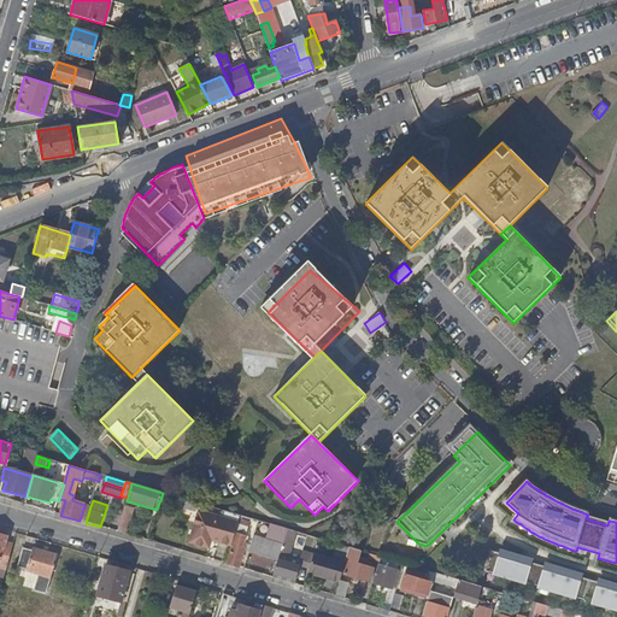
[(197,513),(200,504),(184,500),(182,509),(197,513)]
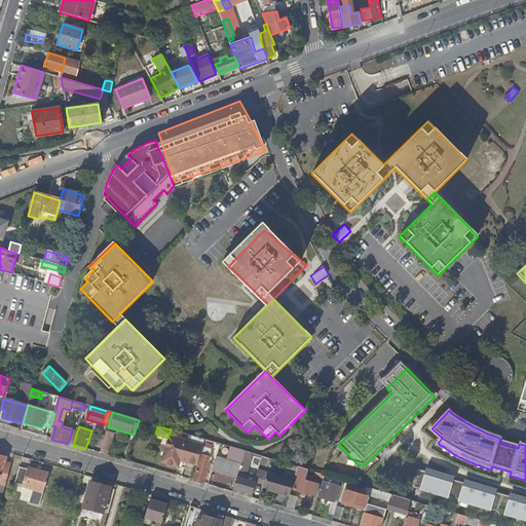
[(106,429),(101,451),(109,453),(114,431),(106,429)]
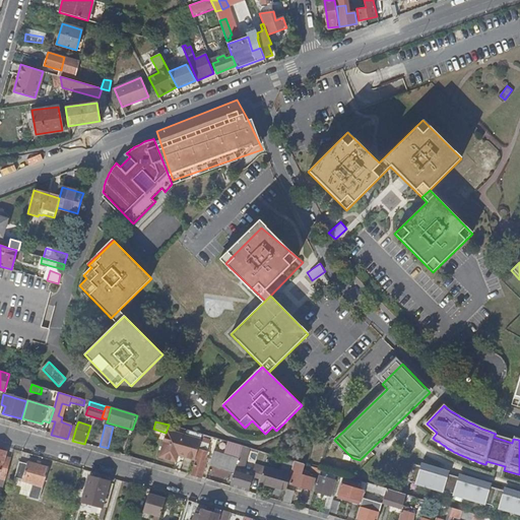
[(76,427),(71,426),(67,439),(72,441),(76,427)]
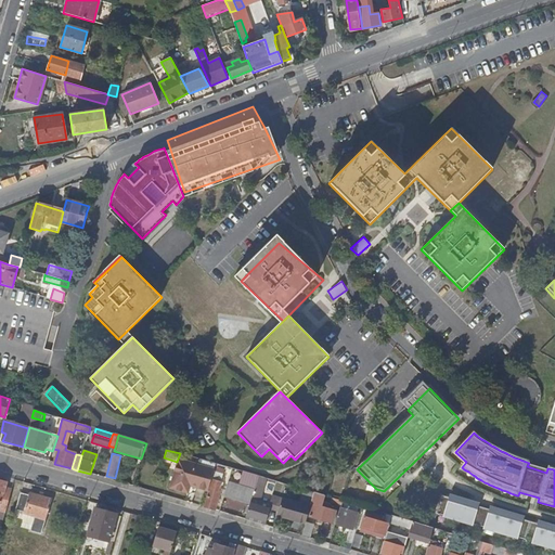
[(208,491),(215,470),(181,460),(172,488),(188,493),(191,486),(208,491)]
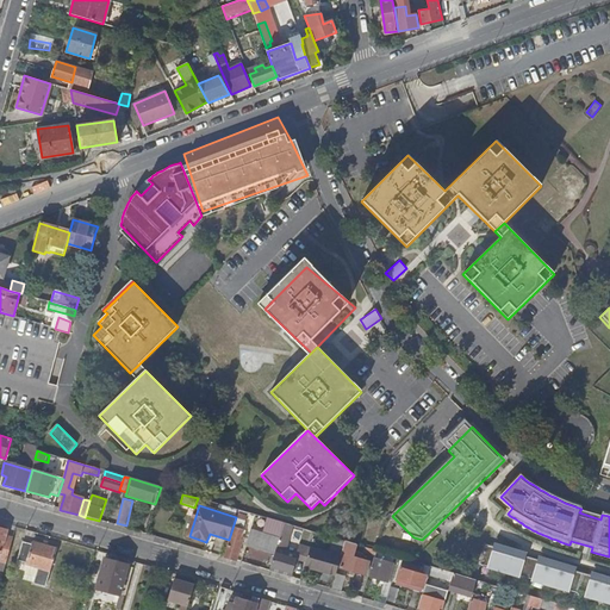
[(247,516),(237,512),(236,517),(229,540),(224,558),(237,561),(242,542),(240,541),(243,530),(242,529),(247,516)]
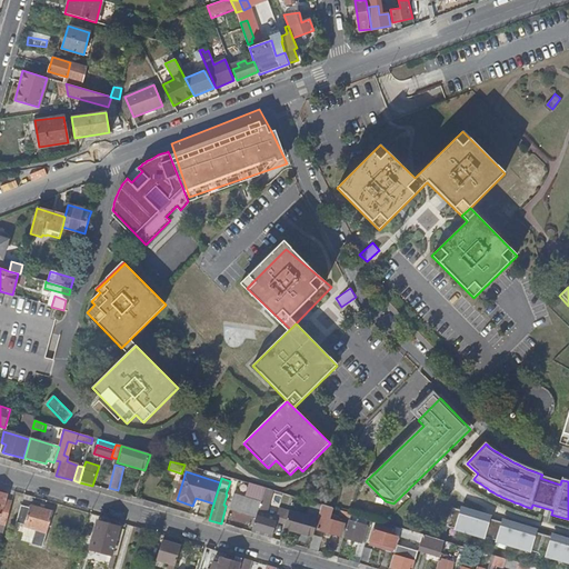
[(267,506),(270,493),(271,490),(265,489),(261,503),(257,517),(252,533),(272,539),(276,528),(275,527),(276,522),(277,519),(276,519),(268,517),(267,517),(261,515),(265,505),(267,506)]
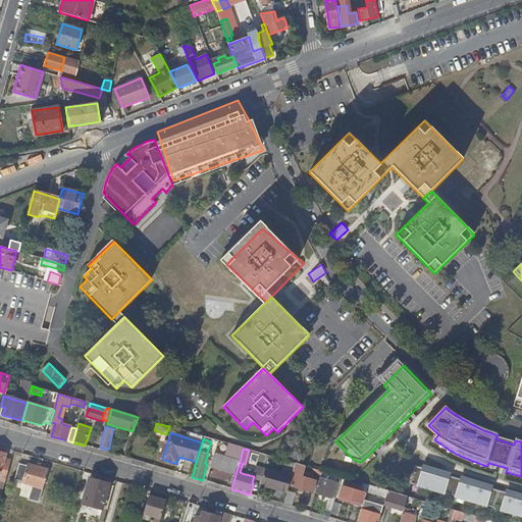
[(0,479),(0,496),(1,497),(11,461),(4,459),(6,455),(0,452),(0,472),(2,473),(0,479)]
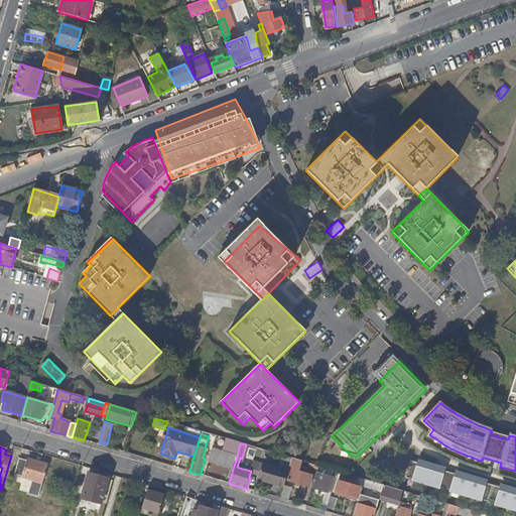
[(233,469),(237,457),(212,448),(209,462),(233,469)]
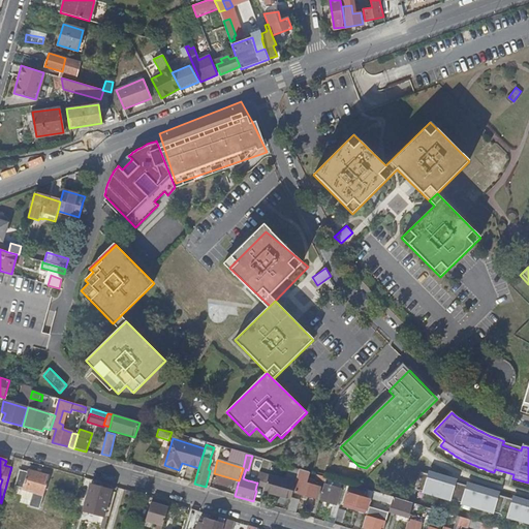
[(33,493),(29,506),(39,509),(50,477),(28,470),(28,472),(20,470),(14,487),(23,489),(23,490),(33,493)]
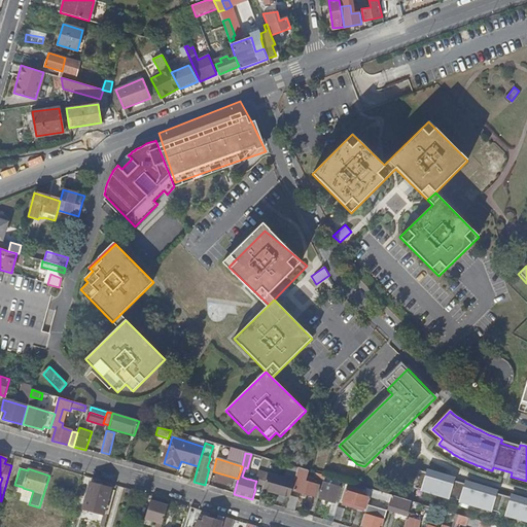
[(305,483),(308,471),(299,468),(295,481),(296,481),(293,491),(315,497),(319,487),(305,483)]
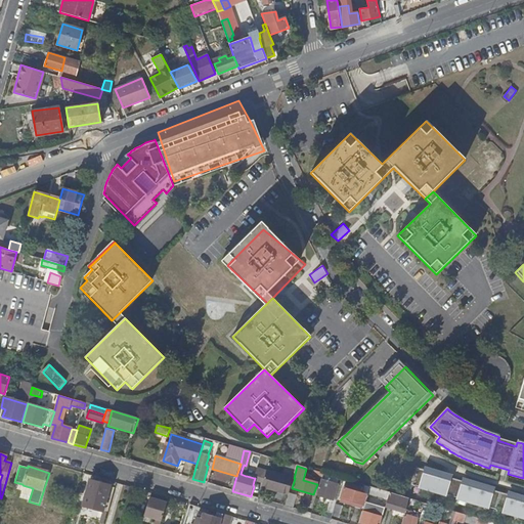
[(263,484),(267,471),(257,468),(254,478),(255,478),(254,481),(263,484)]
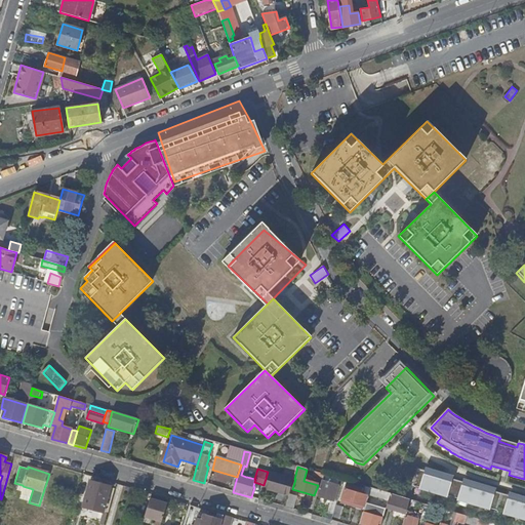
[(417,471),(412,487),(524,521),(524,499),(510,495),(509,497),(486,490),(486,488),(469,484),(468,486),(443,478),(444,477),(426,471),(426,473),(417,471)]
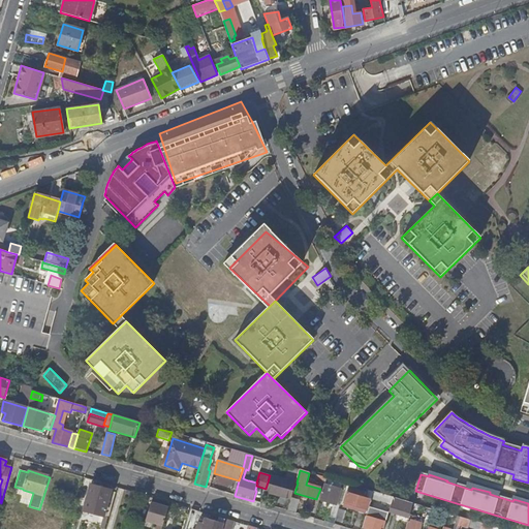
[(283,479),(270,475),(266,489),(265,492),(278,496),(283,479)]
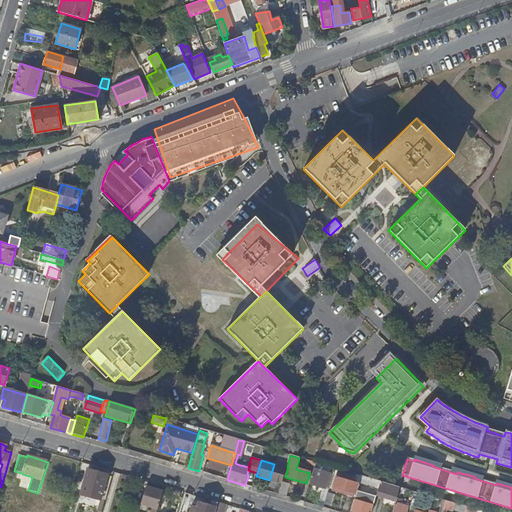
[(282,483),(287,467),(274,464),(269,480),(282,483)]
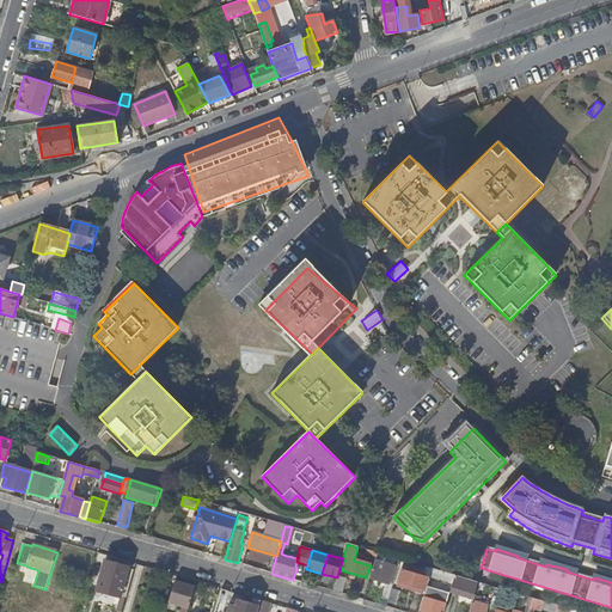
[(129,569),(129,568),(105,561),(98,591),(126,599),(134,570),(129,569)]
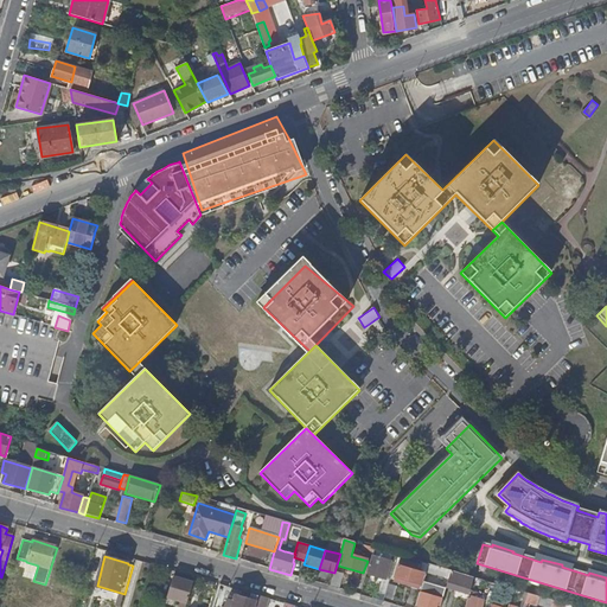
[(389,585),(390,581),(385,580),(390,562),(374,557),(369,575),(383,579),(378,594),(385,596),(389,585)]
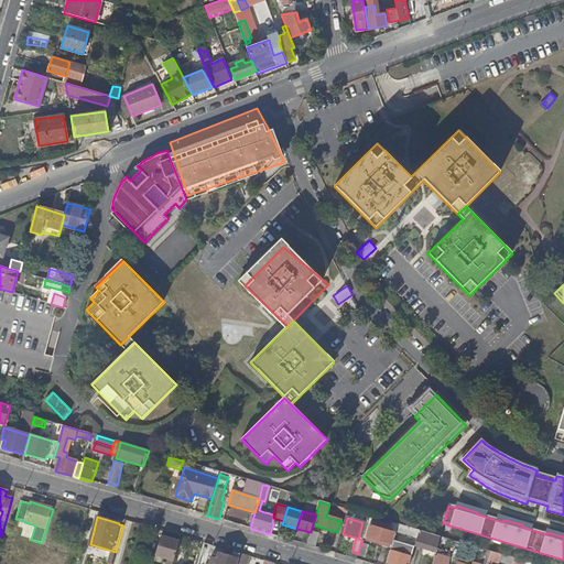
[(405,535),(409,528),(398,524),(396,533),(405,535)]
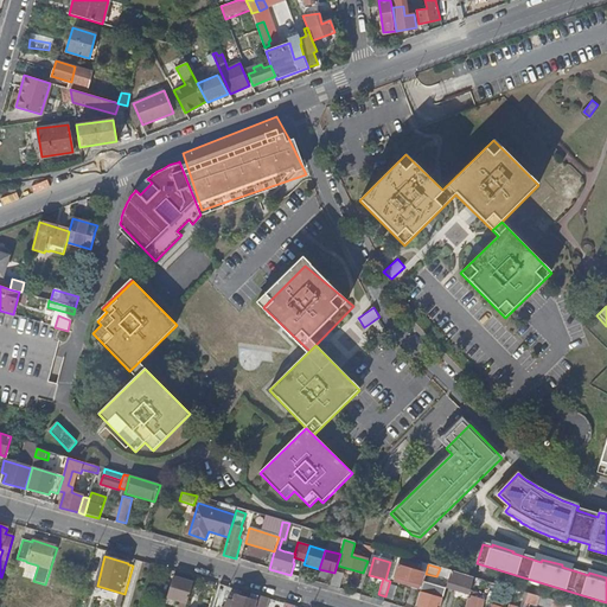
[(395,579),(421,586),(425,575),(398,567),(395,579)]
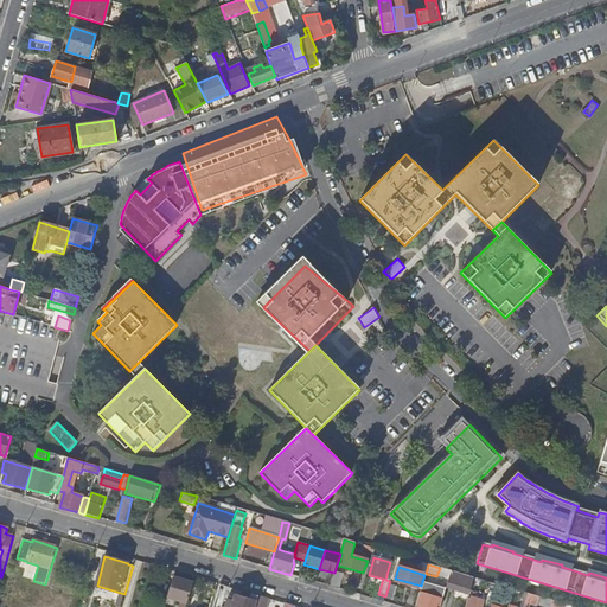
[(449,580),(452,572),(440,568),(436,576),(449,580)]
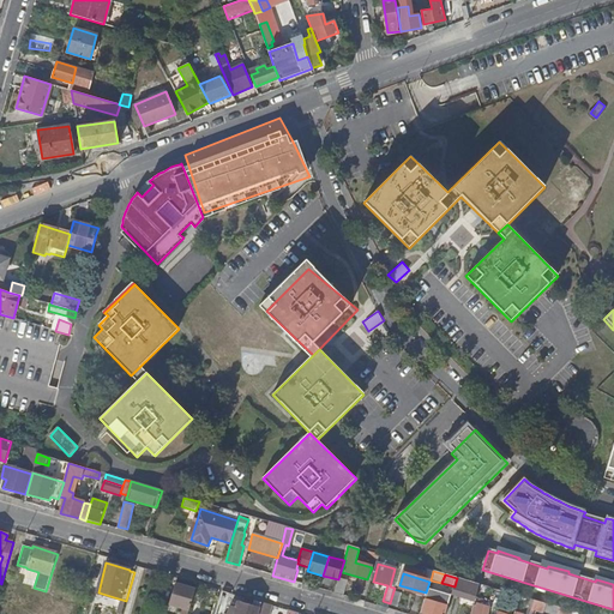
[(475,600),(480,585),(457,578),(455,587),(452,594),(475,600)]
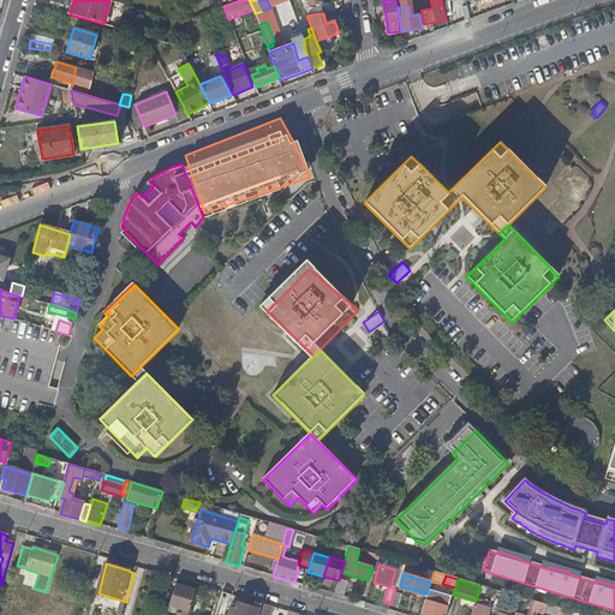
[(335,595),(344,597),(348,583),(339,580),(335,595)]
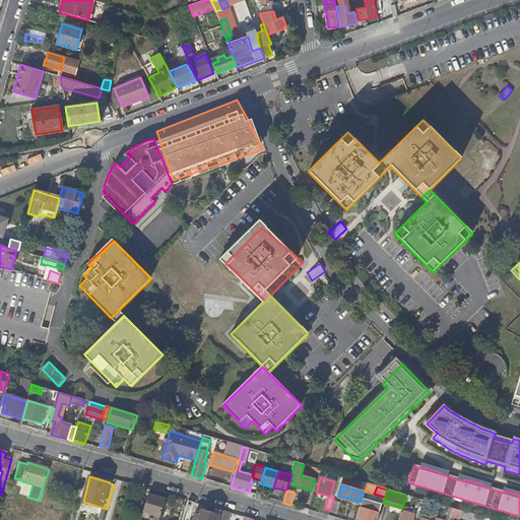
[(151,519),(158,519),(166,500),(148,495),(143,513),(152,515),(151,519)]
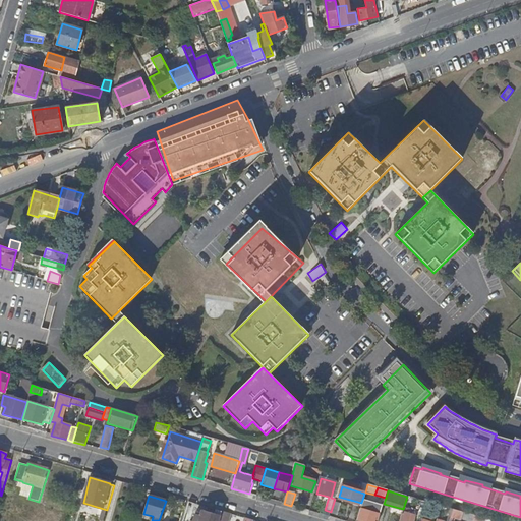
[(360,507),(361,503),(339,497),(339,501),(360,507)]
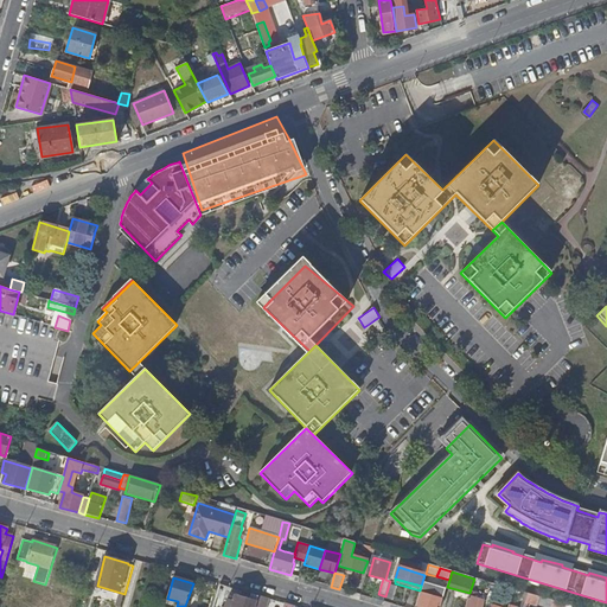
[(254,606),(259,596),(251,594),(249,600),(236,596),(234,602),(228,600),(224,606),(222,606),(229,588),(219,585),(212,606),(254,606)]
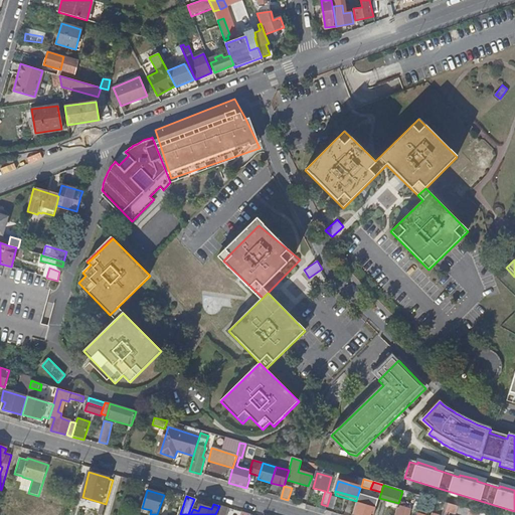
[(336,498),(330,496),(327,506),(327,508),(332,510),(336,498)]
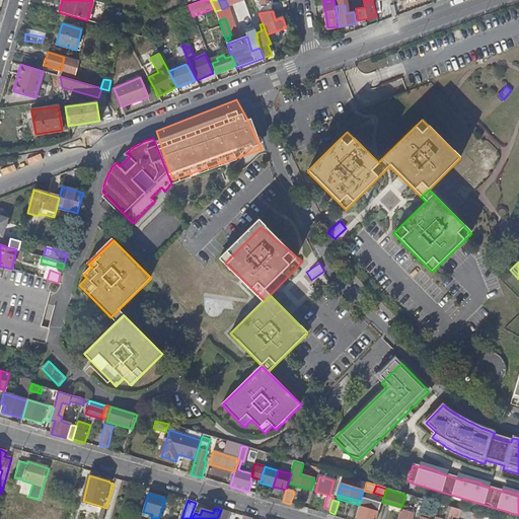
[(357,518),(377,518),(379,514),(361,509),(362,506),(360,505),(356,518),(357,518)]
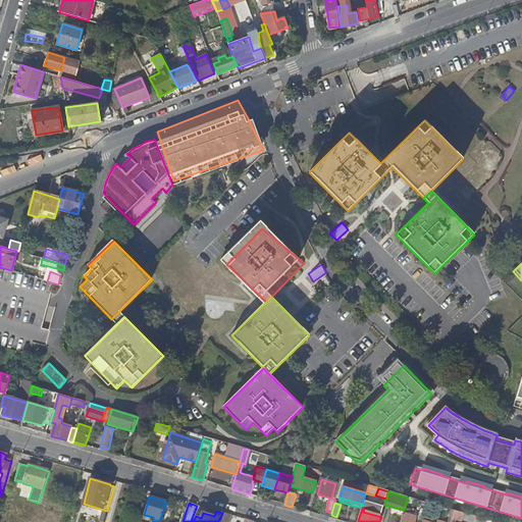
[(471,521),(472,521),(474,517),(454,511),(452,519),(460,521),(461,521),(463,519),(471,521)]
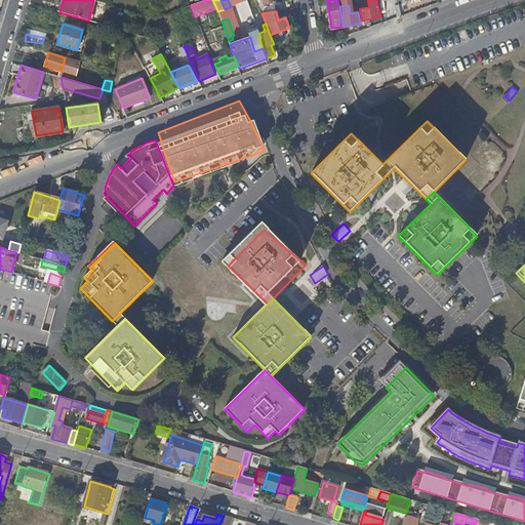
[(230,524),(232,519),(224,516),(219,524),(230,524)]
